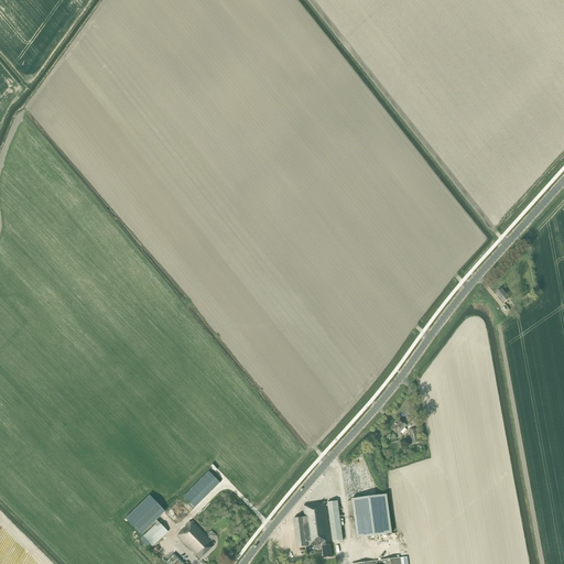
[(510,299),(501,289),(496,293),(505,303),(510,299)]
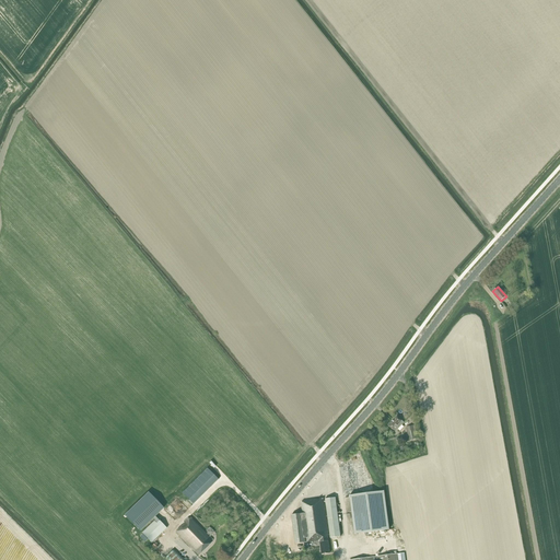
[(404,422),(397,417),(388,426),(396,432),(404,422)]
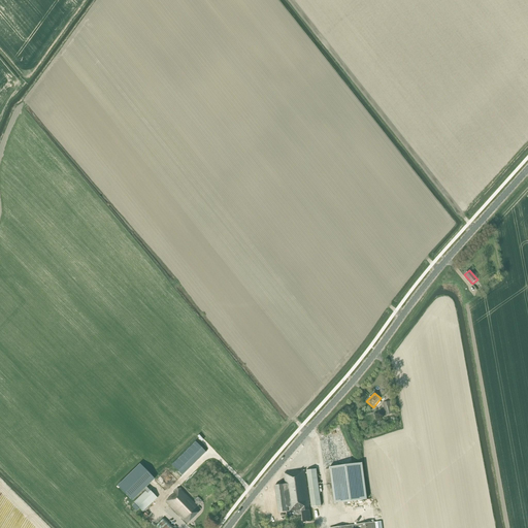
[(386,415),(386,416),(387,416),(392,414),(391,406),(393,405),(391,401),(384,403),(383,403),(385,408),(386,415)]
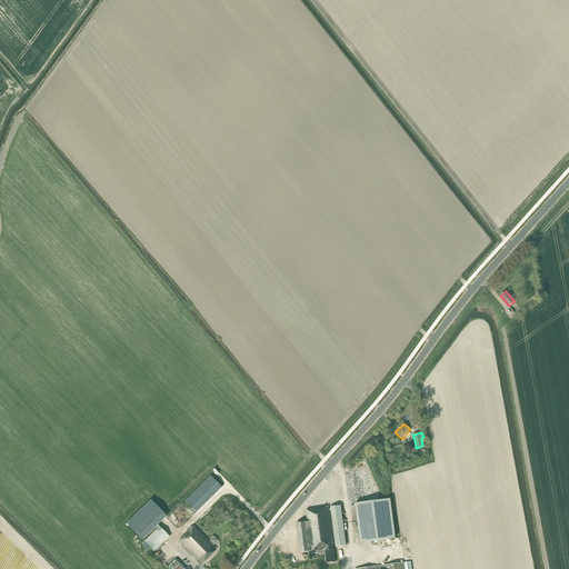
[(211,476),(186,501),(197,512),(221,487),(211,476)]
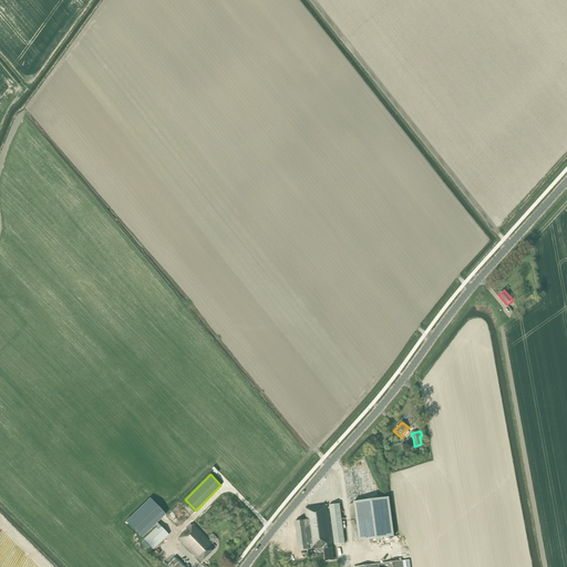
[(354,502),(359,540),(394,536),(389,497),(354,502)]
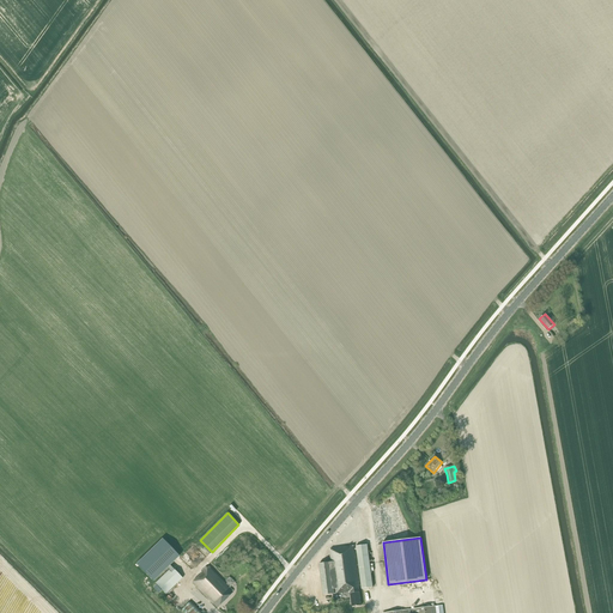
[(368,545),(356,546),(362,589),(372,588),(368,545)]
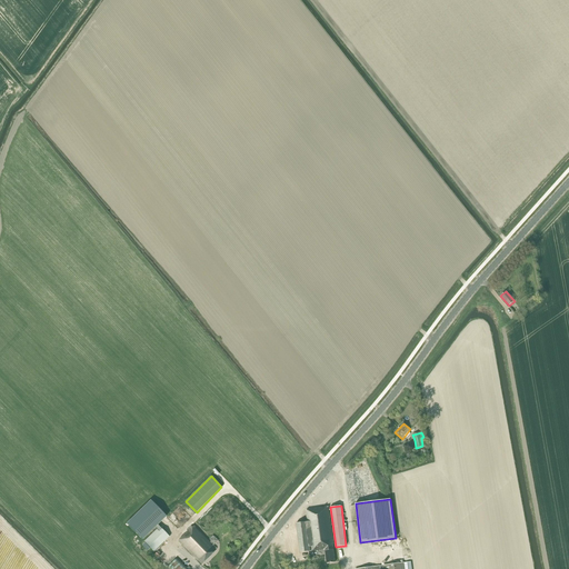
[(306,510),(308,522),(297,523),(300,552),(311,551),(323,549),(325,550),(327,563),(335,562),(332,543),(333,543),(329,507),(306,510)]
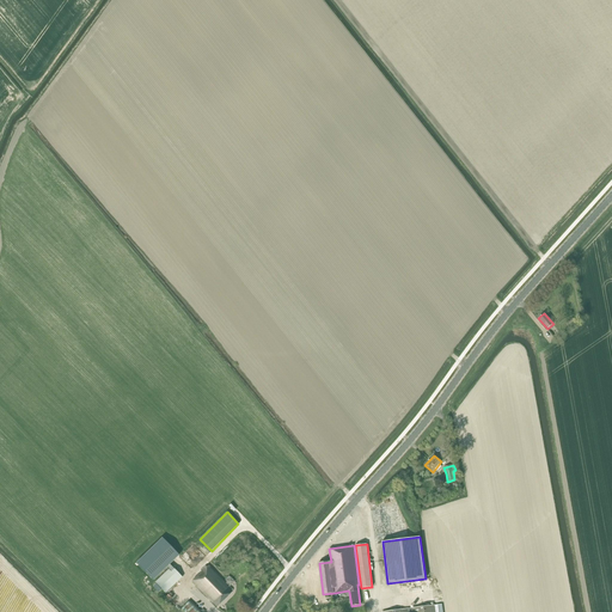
[(171,565),(154,582),(165,593),(182,577),(171,565)]
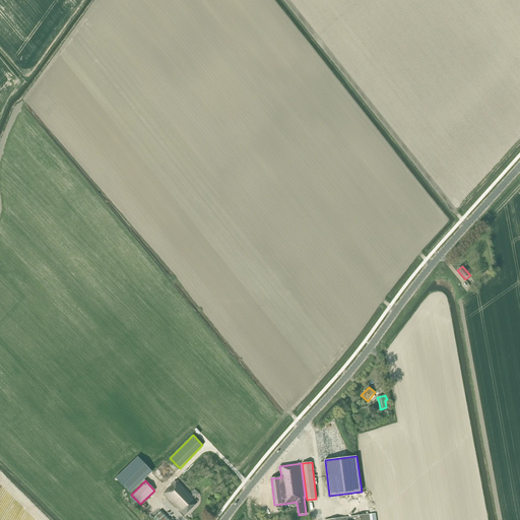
[(163,495),(184,516),(187,514),(195,505),(197,503),(197,502),(198,501),(195,499),(196,498),(193,494),(192,495),(192,496),(177,480),(175,481),(172,483),(173,484),(163,495)]
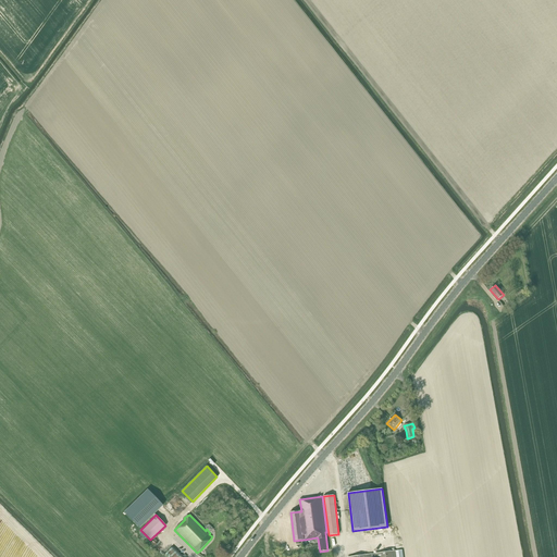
[(206,530),(207,529),(210,533),(213,530),(210,525),(208,524),(208,525),(207,524),(207,523),(205,520),(200,524),(206,530)]
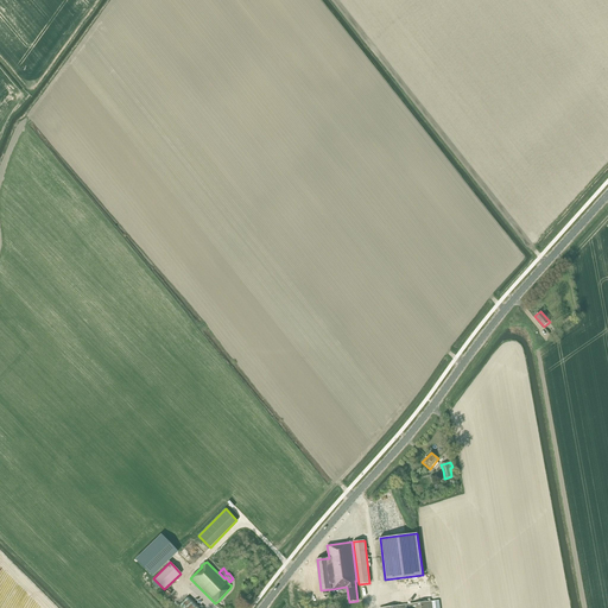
[(200,607),(189,596),(178,607),(179,607),(200,607)]
